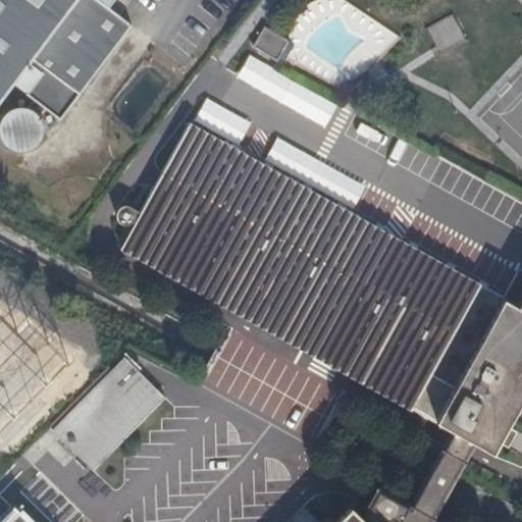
[(100,65),(12,0),(0,0),(0,101),(13,84),(29,63),(42,72),(27,93),(35,99),(28,107),(18,106),(9,110),(3,115),(0,122),(0,133),(2,139),(7,145),(14,149),(20,150),(30,148),(37,144),(40,139),(43,133),(43,126),(42,119),(40,116),(46,108),(60,119),(100,65)]
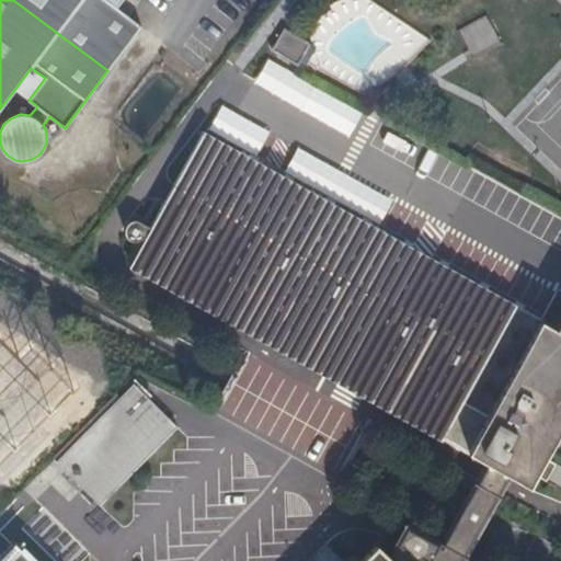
[(161,0),(13,0),(107,70),(161,0)]
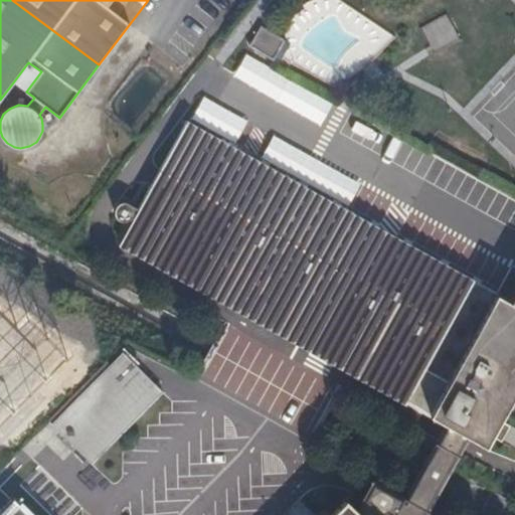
[(418,25),(431,51),(457,39),(445,13),(418,25)]
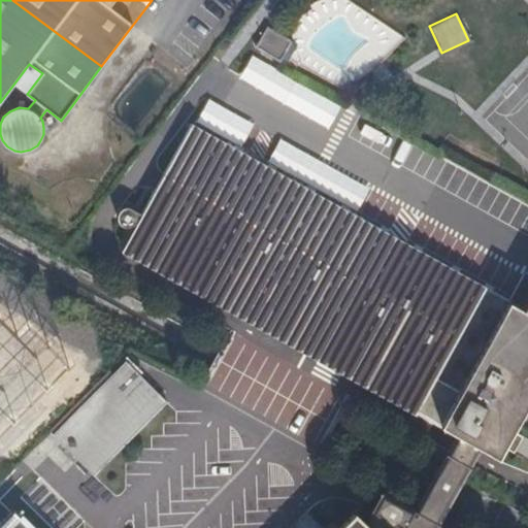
[(29,64),(13,85),(27,94),(42,73),(29,64)]
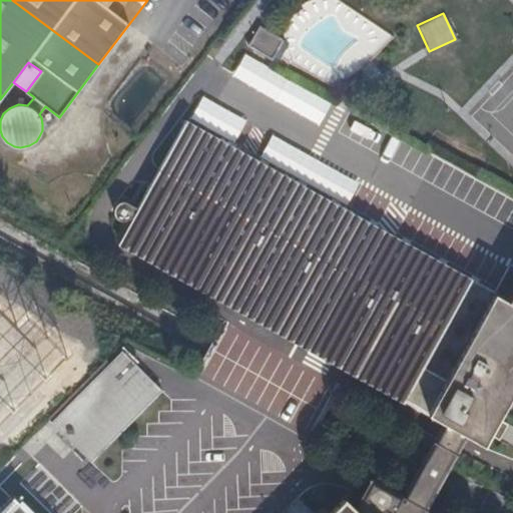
[(512,295),(510,300),(460,272),(186,120),(182,127),(137,207),(129,203),(126,201),(121,201),(118,203),(115,206),(114,209),(115,213),(116,216),(118,218),(120,219),(123,220),(126,220),(129,219),(131,217),(132,216),(133,217),(120,241),(311,346),(318,334),(340,346),(334,359),(486,444),(512,395),(512,295)]
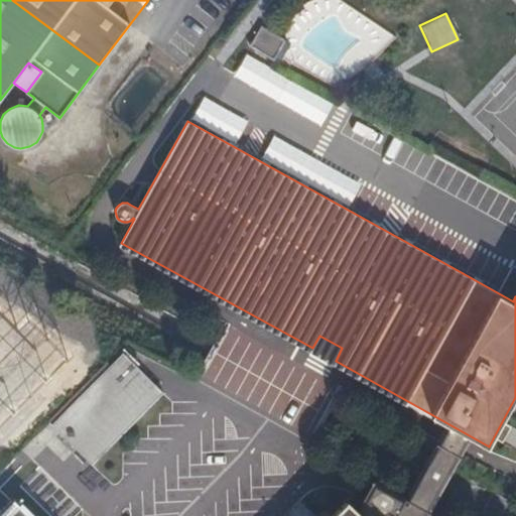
[(0,427),(75,353),(35,314),(25,326),(0,300),(0,427)]
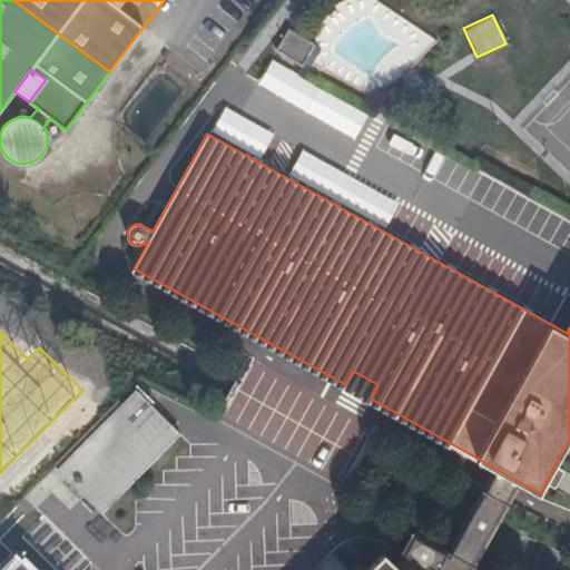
[(353,371),(345,384),(371,399),(377,384),(353,371)]
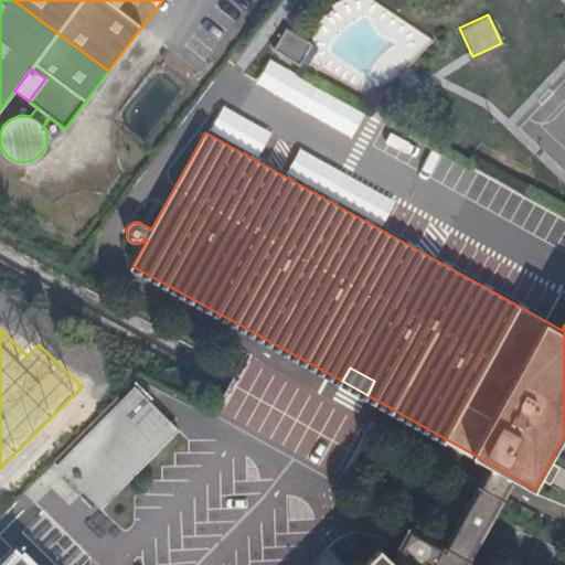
[(119,395),(95,419),(100,425),(59,468),(102,510),(179,430),(136,388),(125,401),(119,395)]
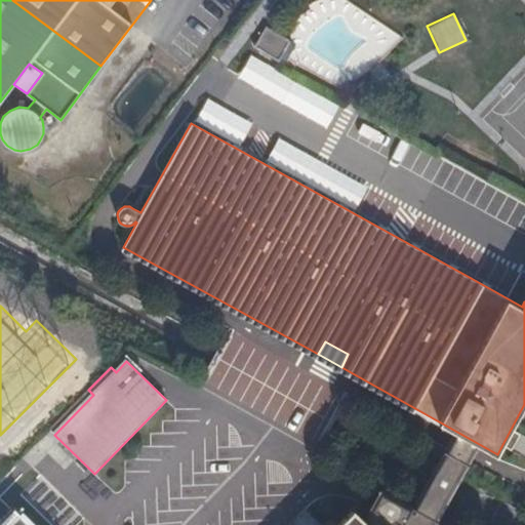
[(402,502),(425,515),(453,460),(431,449),(402,502)]
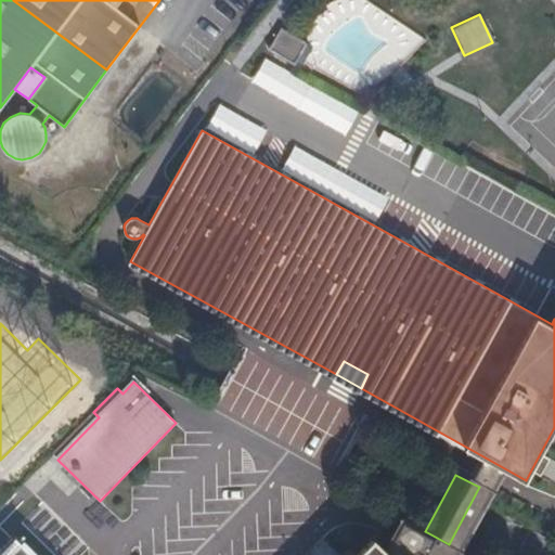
[(0,554),(34,554),(15,537),(0,552),(0,554)]
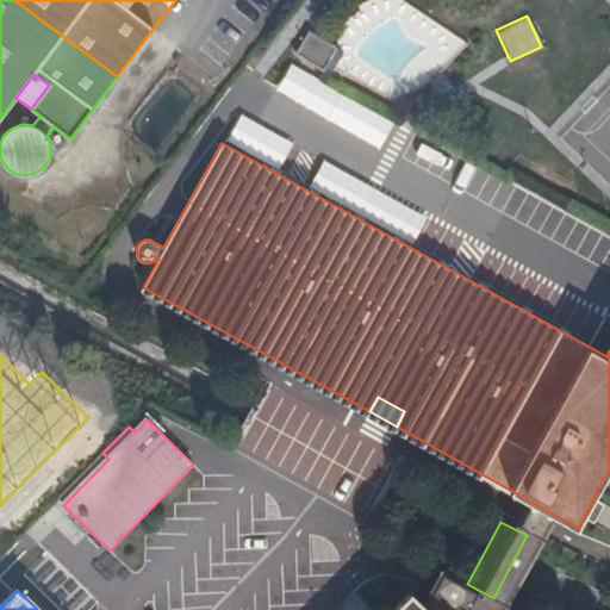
[(430,609),(410,590),(391,609),(430,609)]
